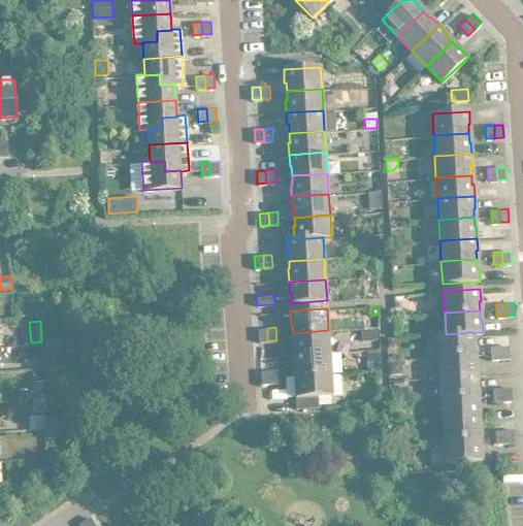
[(267,340),(267,328),(258,328),(259,341),(267,340)]
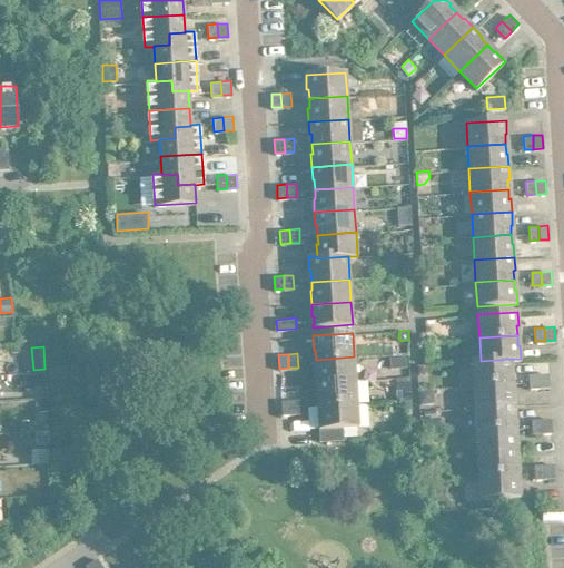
[(406,355),(391,356),(391,368),(406,366),(406,355)]
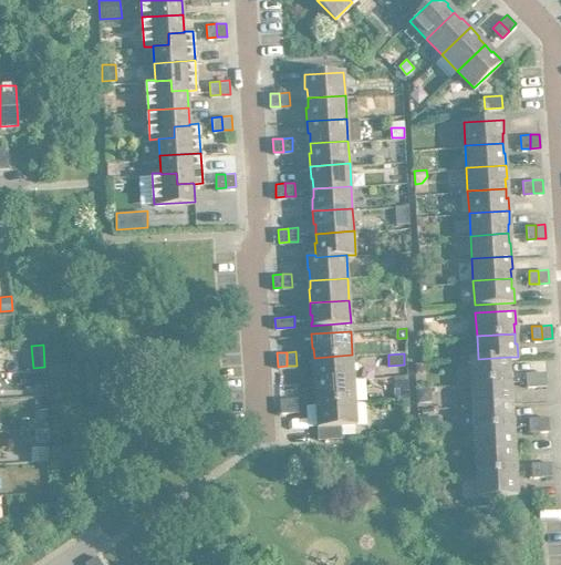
[(313,367),(314,380),(353,378),(352,355),(314,358),(315,367),(313,367)]
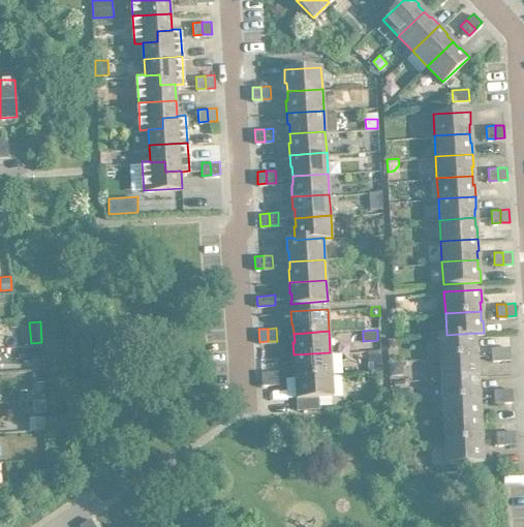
[(438,335),(439,357),(474,354),(474,344),(475,344),(475,333),(447,335),(447,334),(438,335)]
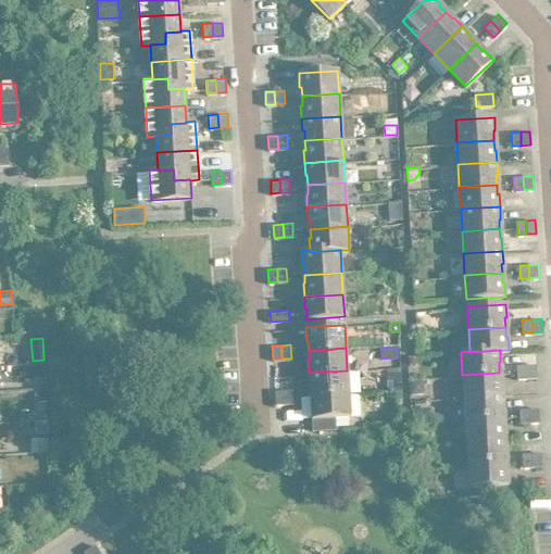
[(44,363),(25,364),(26,377),(45,376),(44,363)]
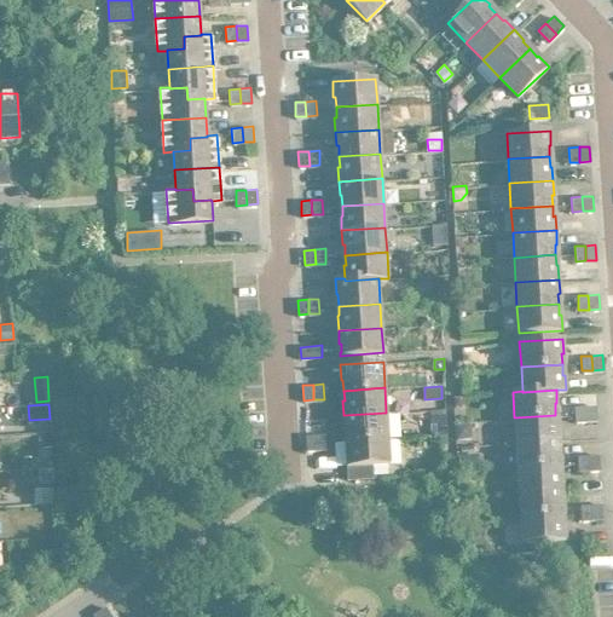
[(595,404),(584,405),(585,420),(596,420),(595,404)]
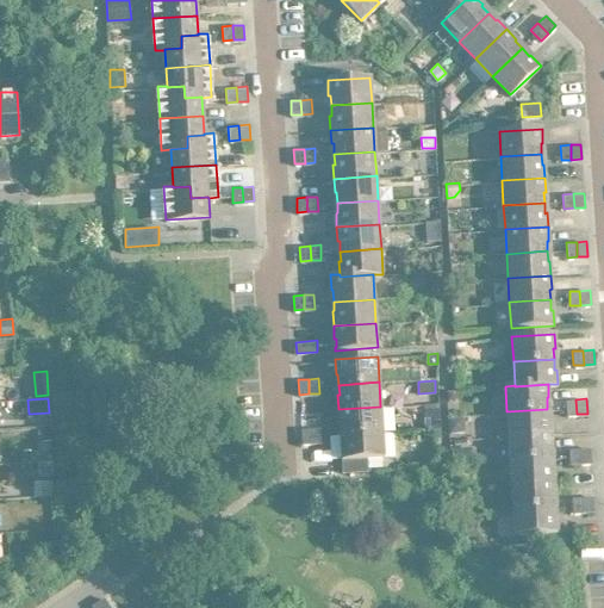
[(577,414),(576,399),(566,399),(567,414),(577,414)]
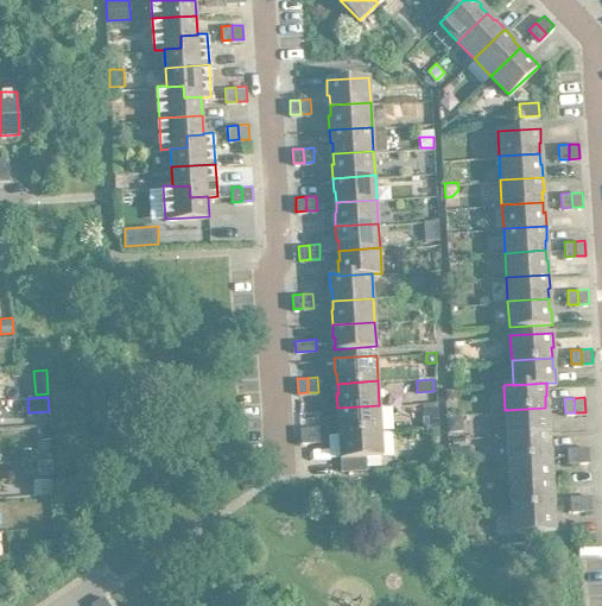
[(438,402),(423,402),(423,424),(438,424),(438,402)]
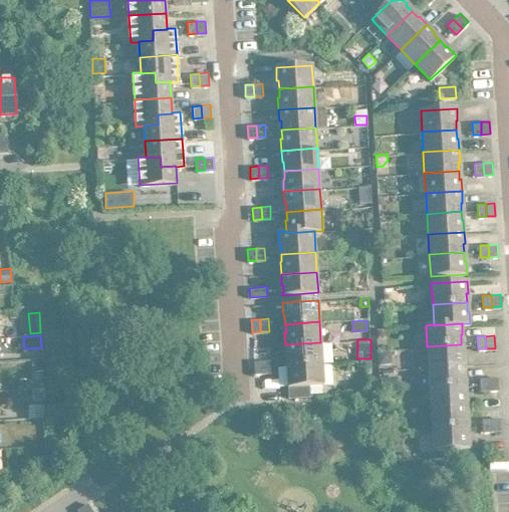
[(287,356),(288,364),(322,362),(320,342),(285,344),(285,356),(287,356)]
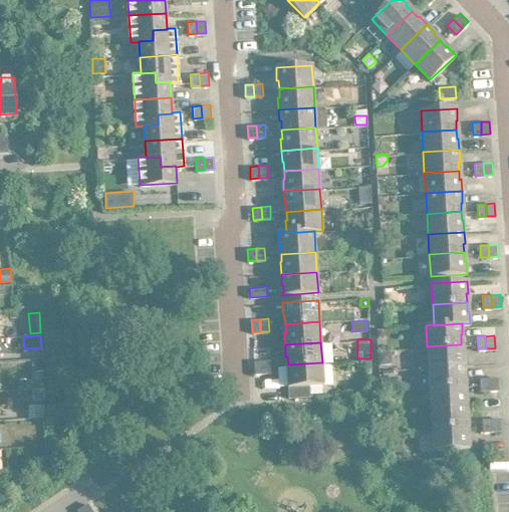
[(427,346),(428,366),(464,364),(463,352),(462,352),(461,344),(427,346)]
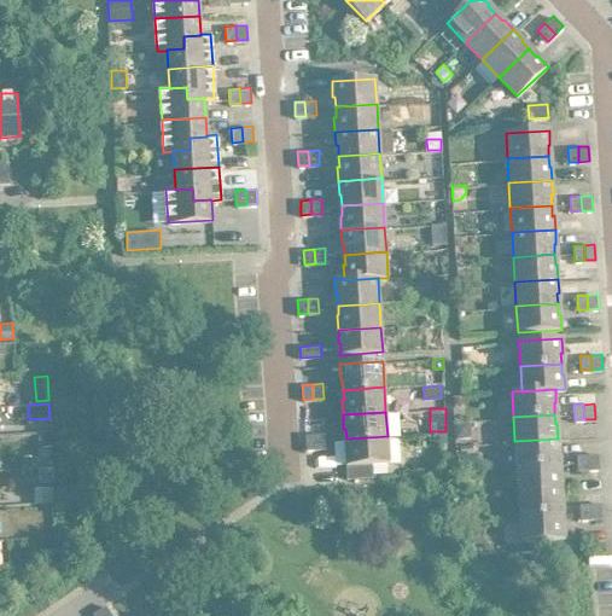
[(471,420),(455,422),(456,437),(464,436),(471,429),(471,420)]
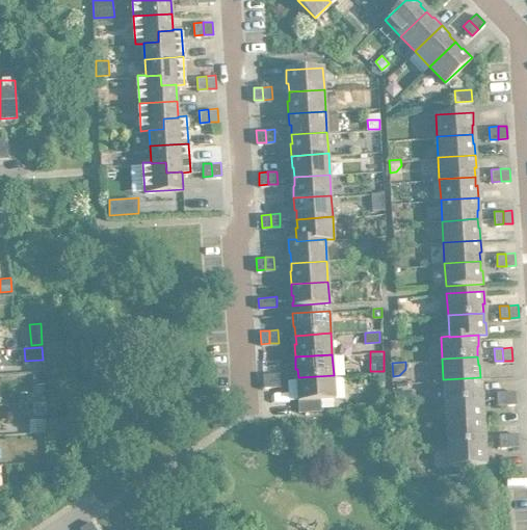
[(281,372),(271,373),(272,386),(282,385),(281,372)]
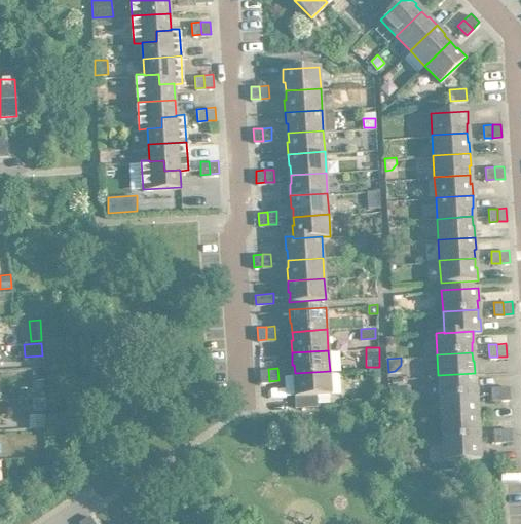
[(269,381),(268,369),(259,369),(260,381),(269,381)]
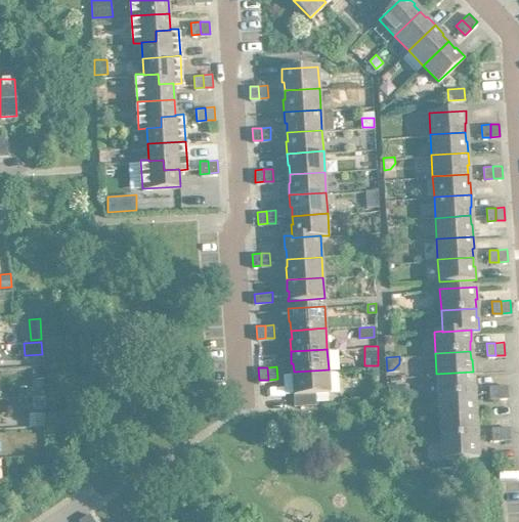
[(329,370),(294,372),(294,381),(292,381),(293,394),(330,391),(329,370)]
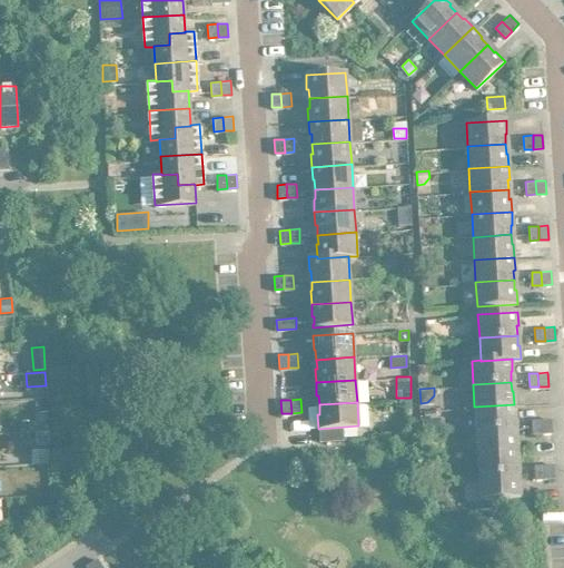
[(474,407),(476,430),(514,427),(513,417),(515,417),(514,404),(474,407)]
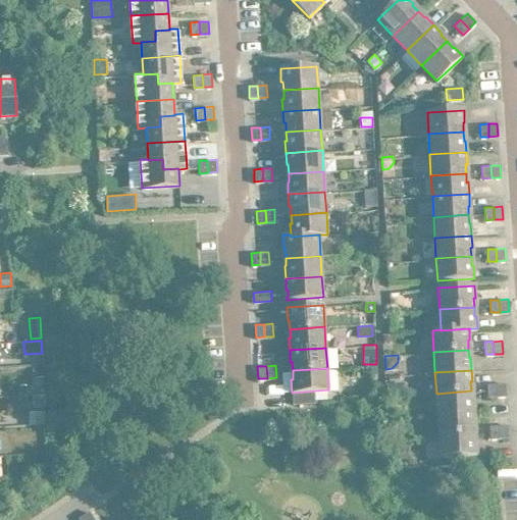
[(403,381),(386,382),(388,397),(404,396),(403,381)]
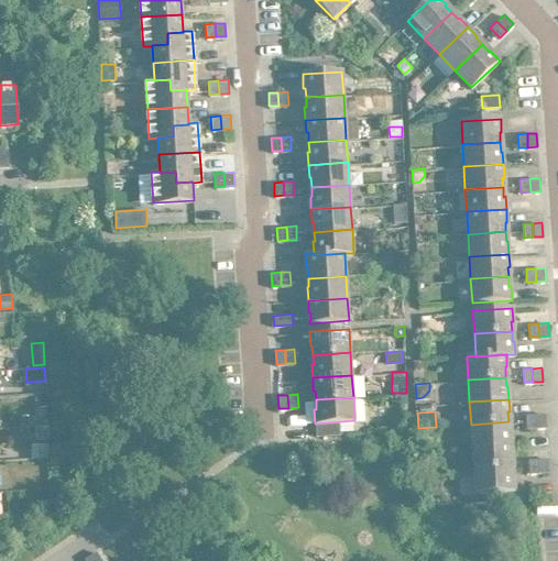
[(545,413),(535,414),(536,427),(546,426),(545,413)]
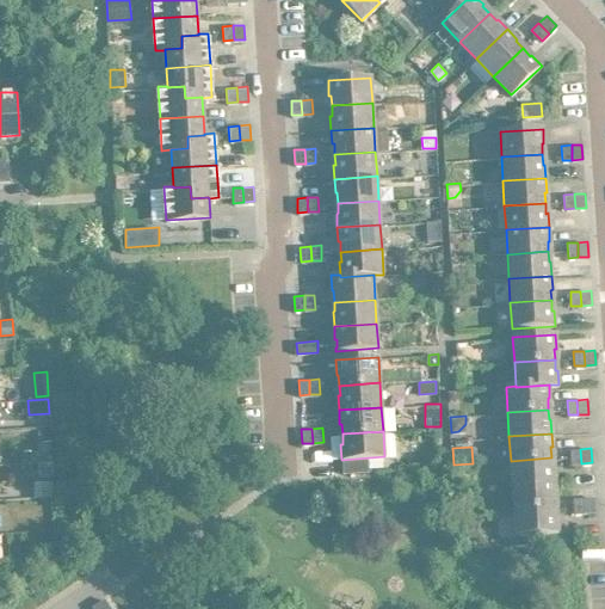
[(581,463),(580,449),(569,449),(570,463),(581,463)]
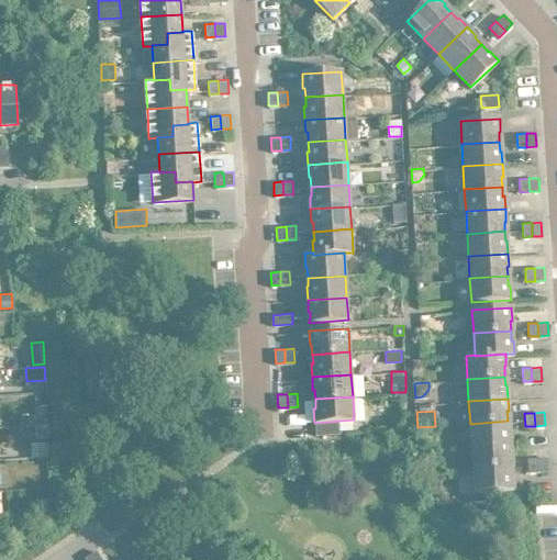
[(470,424),(471,446),(511,444),(510,429),(508,429),(508,421),(470,424)]
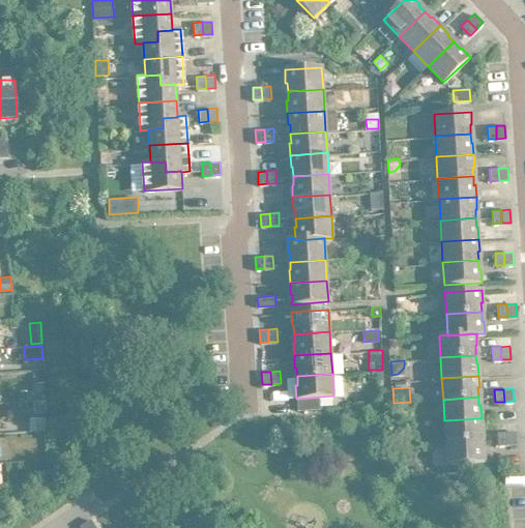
[(46,400),(33,400),(34,413),(47,412),(46,400)]
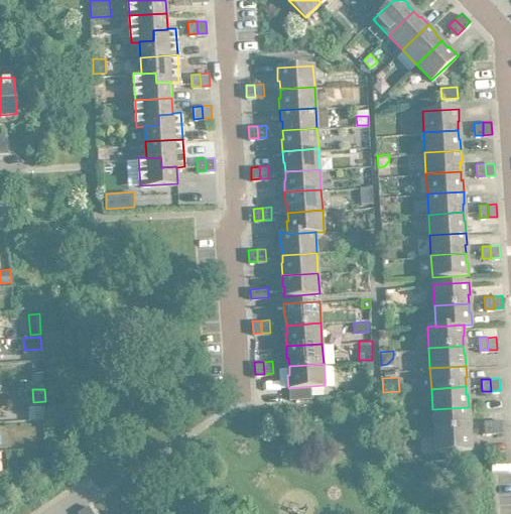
[(432,409),(433,429),(468,427),(468,418),(469,418),(469,407),(432,409)]
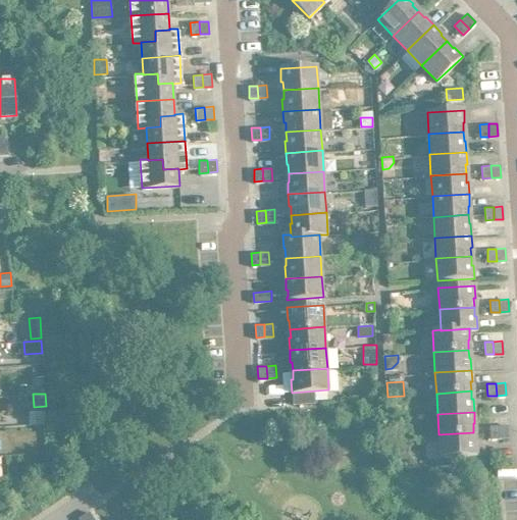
[(499,436),(499,424),(489,425),(490,437),(499,436)]
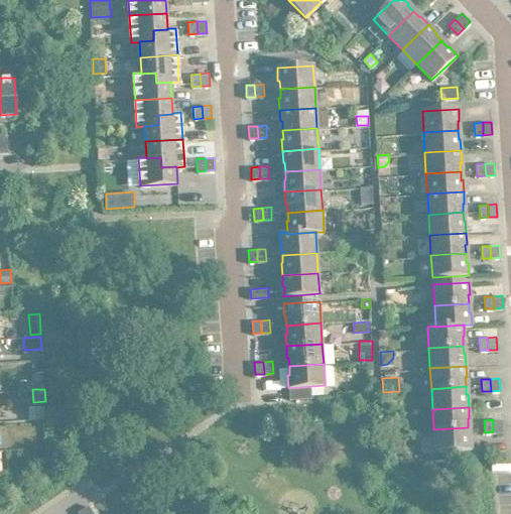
[(501,419),(493,419),(493,431),(502,431),(501,419)]
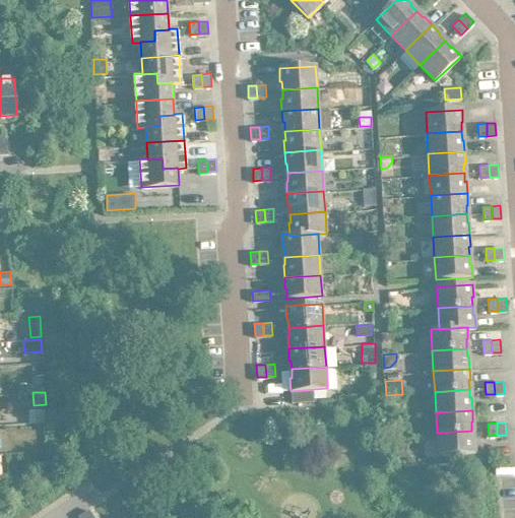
[(471,431),(437,433),(438,454),(474,452),(473,439),(472,439),(471,431)]
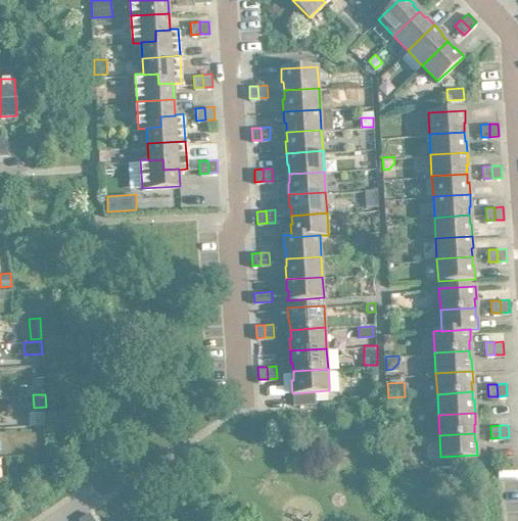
[(405,446),(393,447),(394,460),(406,460),(405,446)]
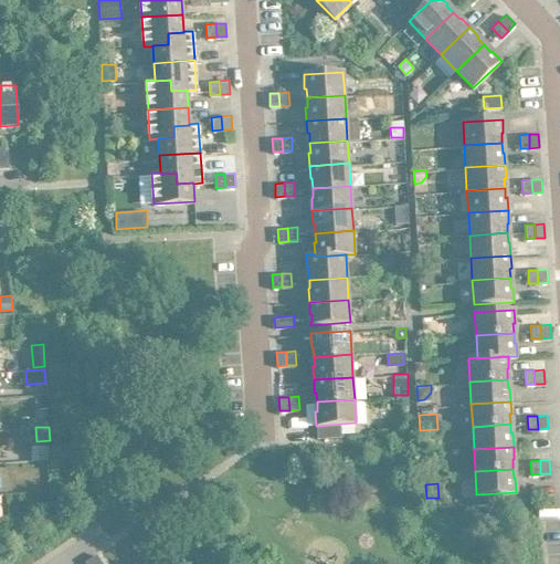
[(85,561),(86,563),(99,563),(102,562),(96,553),(85,561)]
